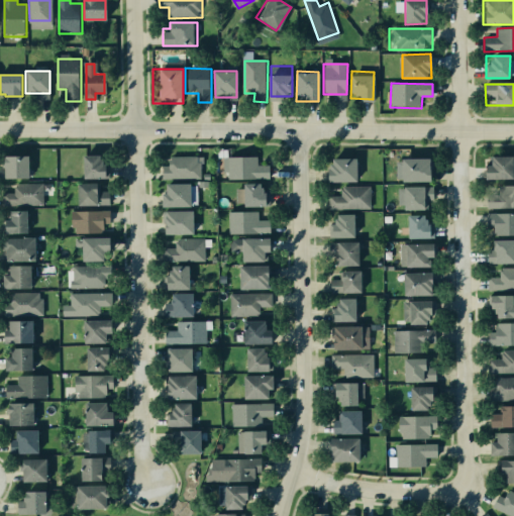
[(82,178),(105,178),(104,155),(82,156),(82,178)]
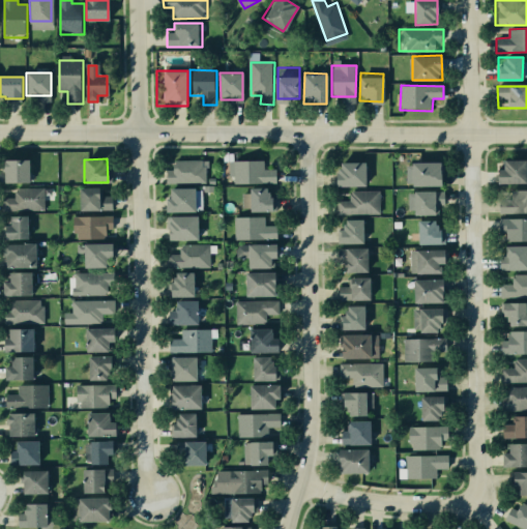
[(498,160),(524,159),(525,182),(495,183),(495,172),(499,172),(498,160)]
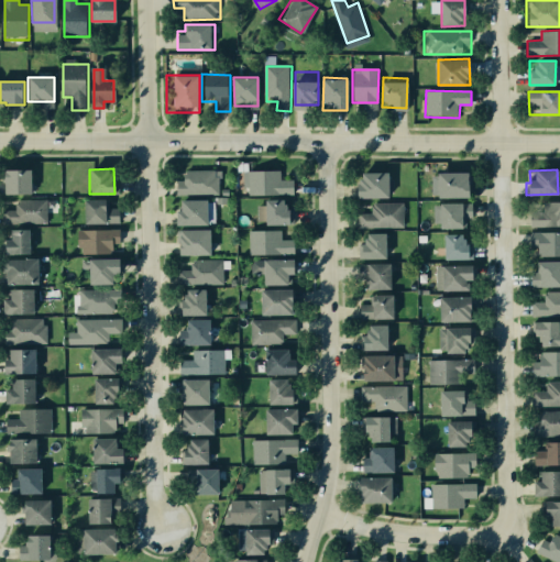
[(175,195),(219,194),(219,171),(184,172),(184,179),(175,179),(175,195)]
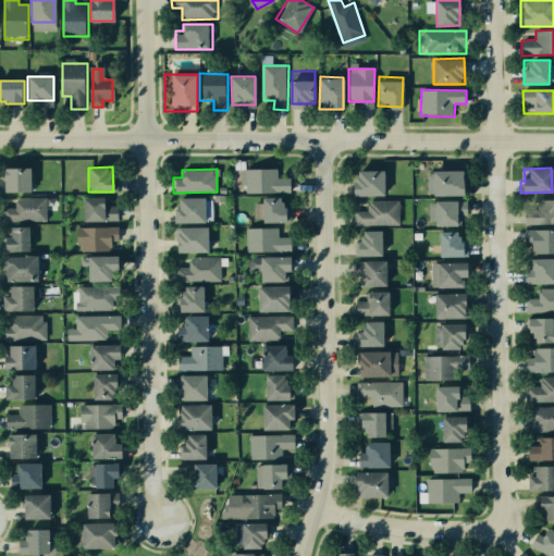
[(243,169),(279,170),(279,180),(291,180),(291,194),(243,194),(243,169)]
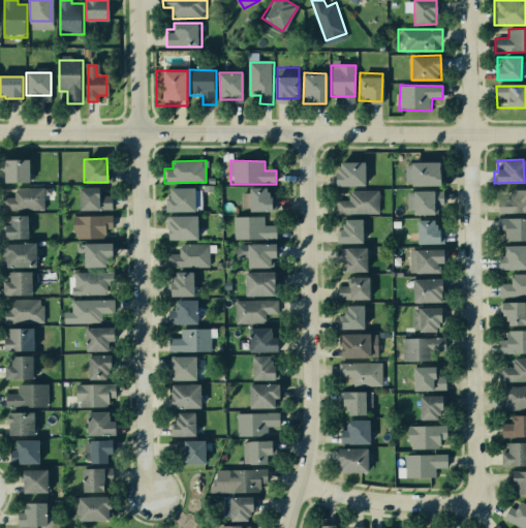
[(409,185),(409,160),(438,160),(438,185),(409,185)]
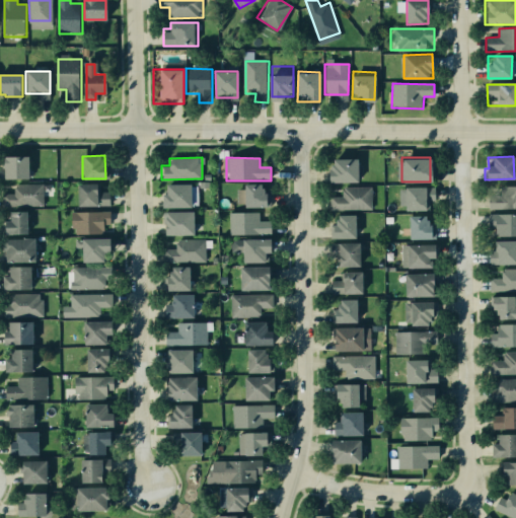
[(4,179),(30,179),(30,158),(4,158),(4,179)]
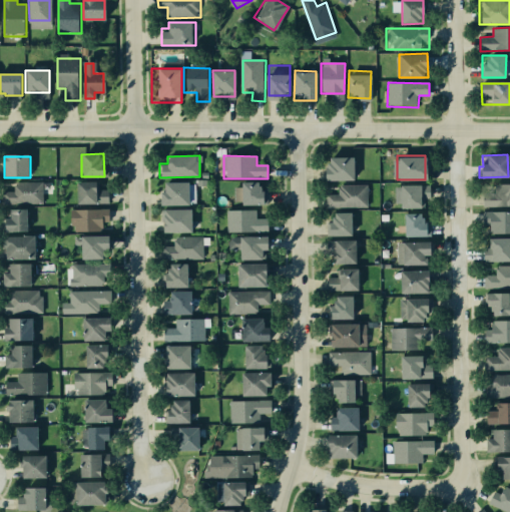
[(324,180),(356,180),(356,158),(324,158),(324,180)]
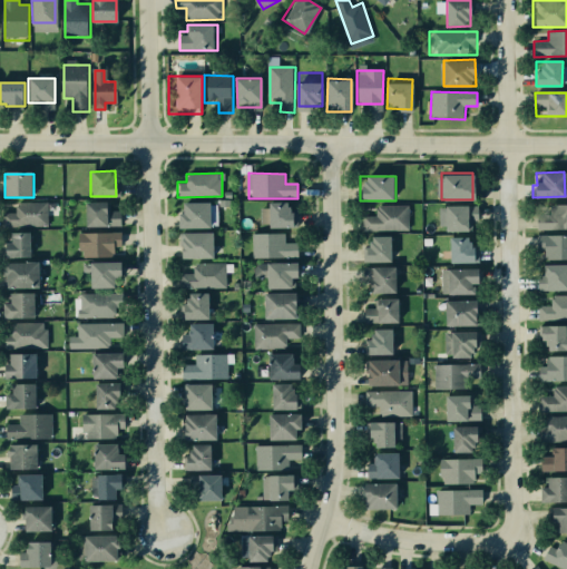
[(3,227),(50,227),(50,199),(15,199),(15,207),(3,207),(3,227)]
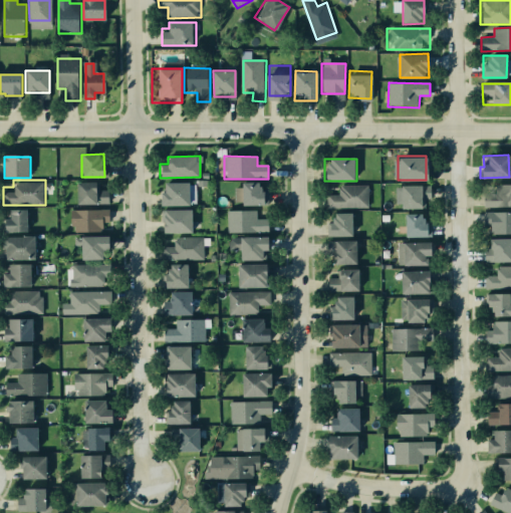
[(76,203),(109,203),(109,191),(99,191),(99,182),(76,181),(76,203)]
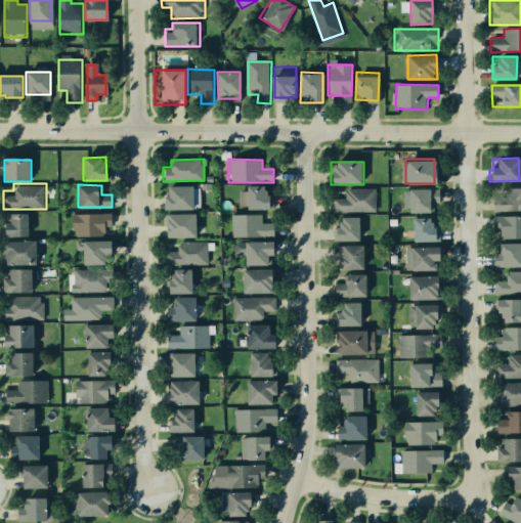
[(163,209),(192,209),(192,185),(163,185),(163,209)]
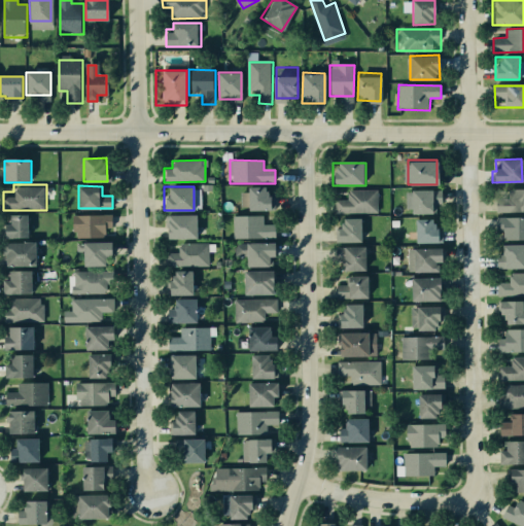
[(242,209),(268,209),(268,186),(242,186),(242,209)]
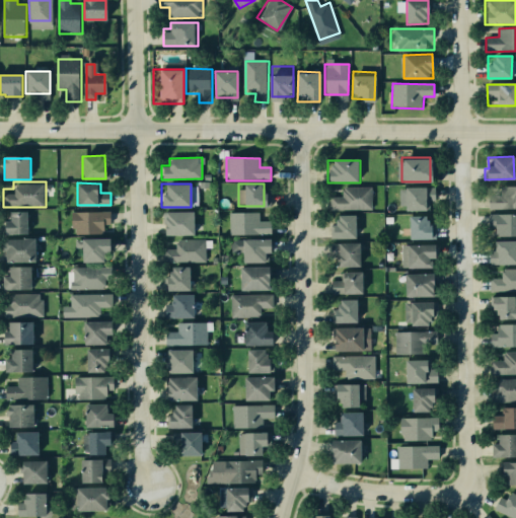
[(332,211),(373,211),(373,185),(343,185),(343,196),(332,196),(332,211)]
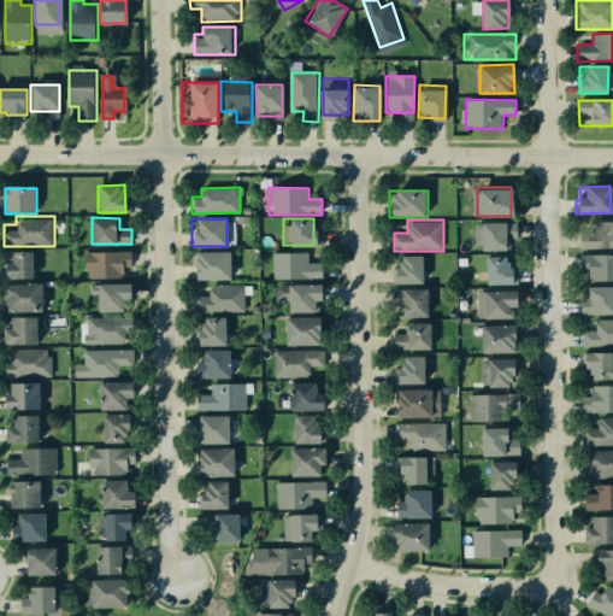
[(595,223),(612,222),(612,248),(581,250),(581,233),(595,233),(595,223)]
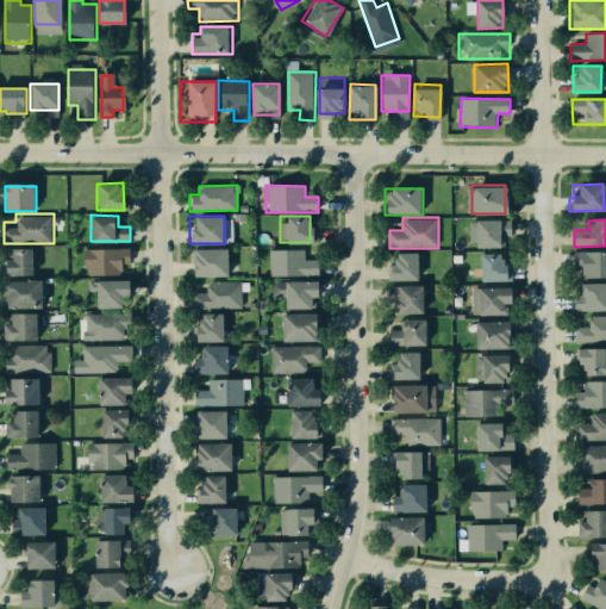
[(475,249),(500,249),(500,234),(512,234),(512,223),(475,223),(475,249)]
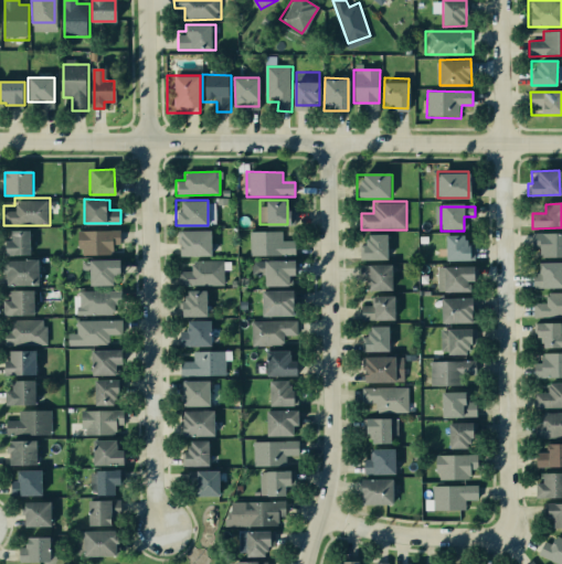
[(2,254),(33,254),(32,229),(9,230),(9,243),(2,243),(2,254)]
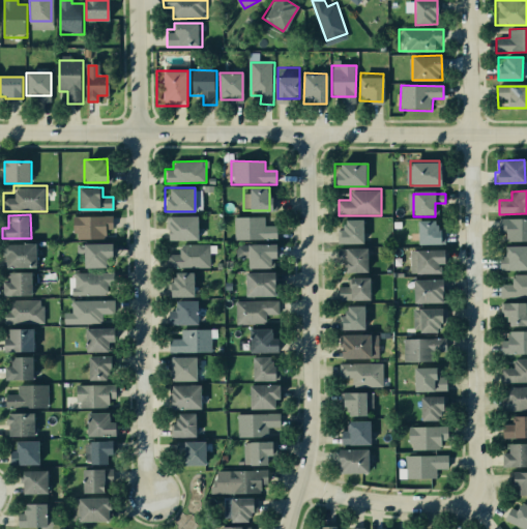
[(72,233),(72,215),(116,215),(115,231),(107,231),(107,239),(78,239),(78,233),(72,233)]
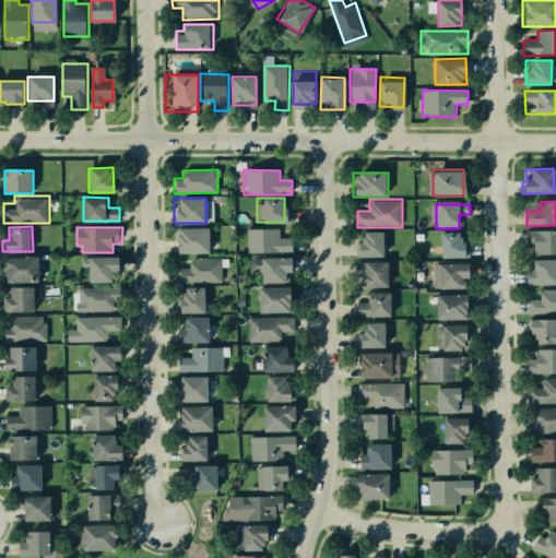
[(175,251),(175,228),(210,228),(210,251),(175,251)]
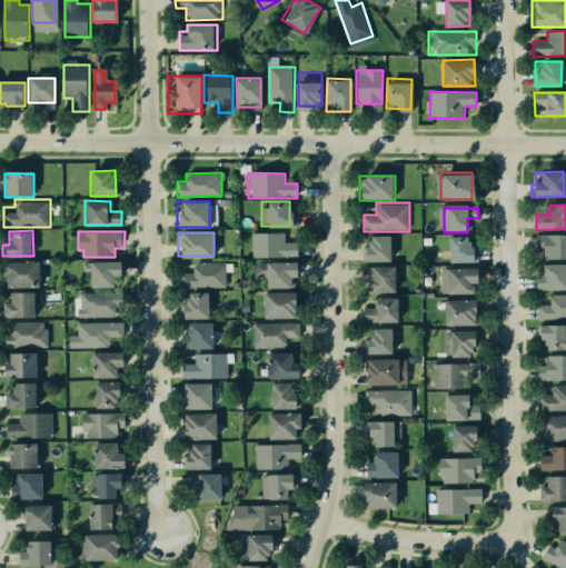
[(252,259),(254,233),(281,233),(281,241),(296,242),(296,260),(252,259)]
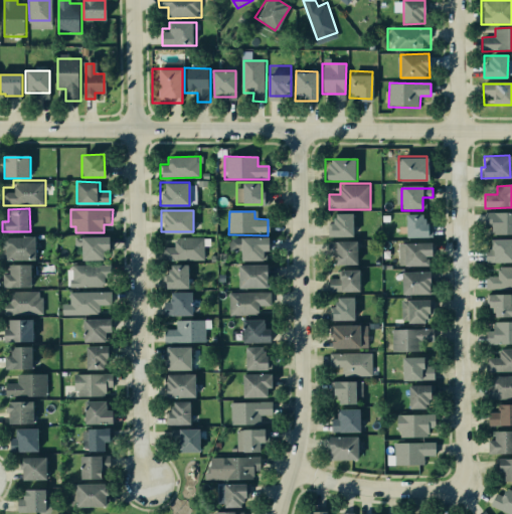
[(404,236),(430,236),(430,212),(404,212),(404,236)]
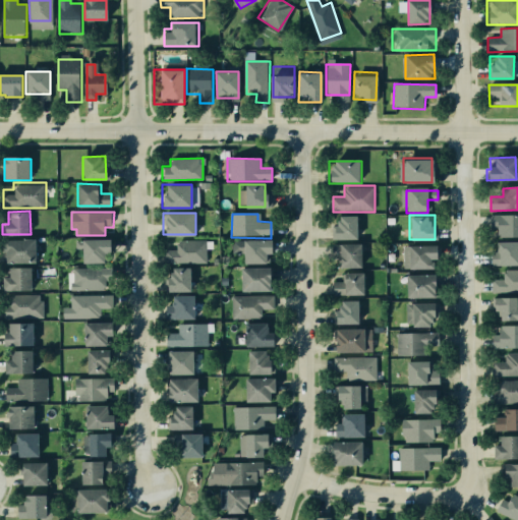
[(333,239),(358,239),(358,216),(333,216),(333,239)]
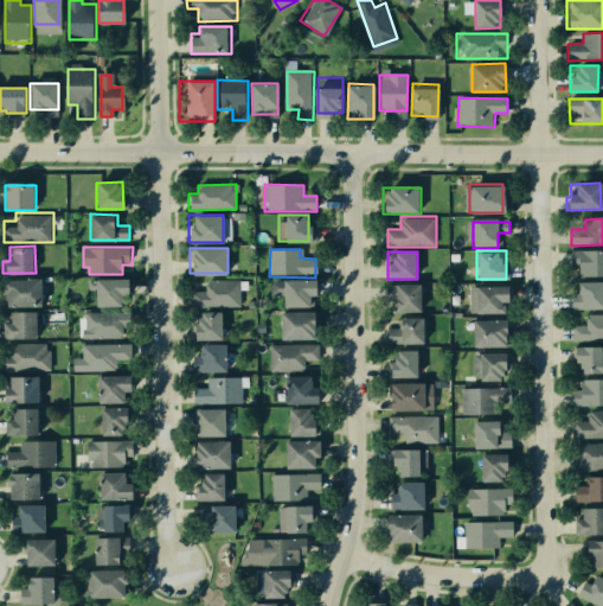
[(571,252),(602,252),(602,275),(571,276),(571,252)]
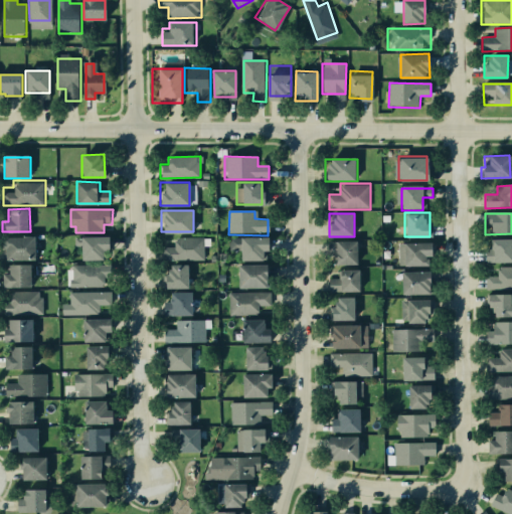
[(4,259),(35,259),(35,236),(4,236),(4,259)]
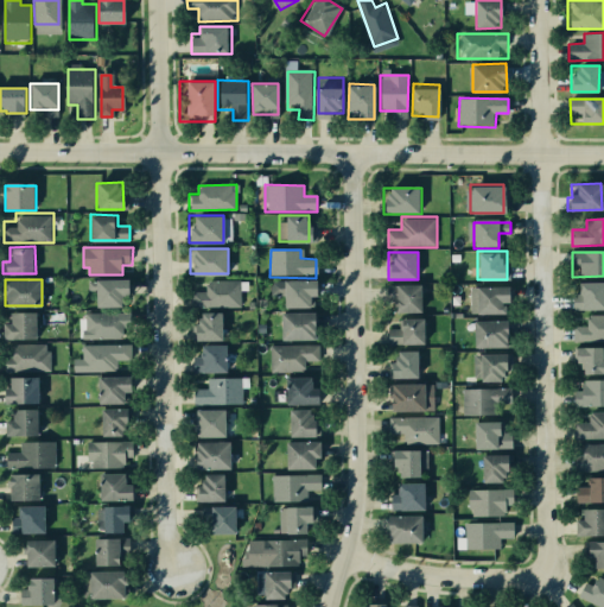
[(89,305),(125,305),(125,279),(88,280),(89,305)]
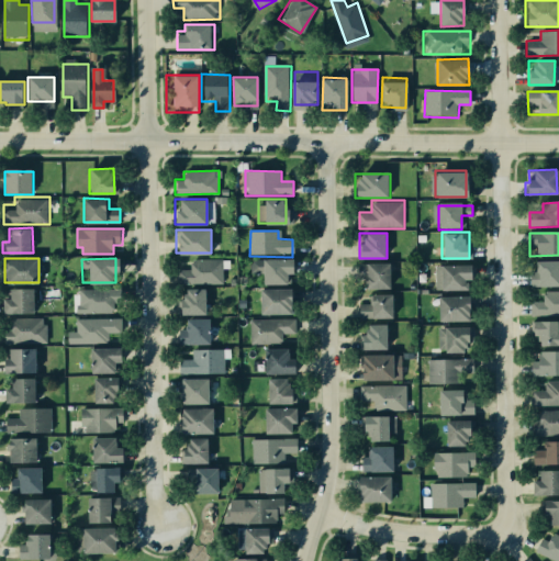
[(223,284),(223,259),(189,259),(189,265),(176,266),(176,284),(223,284)]
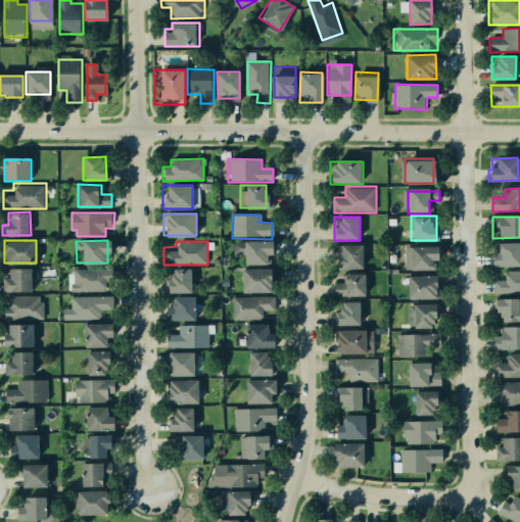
[(241,261),(269,262),(270,241),(241,241),(241,261)]
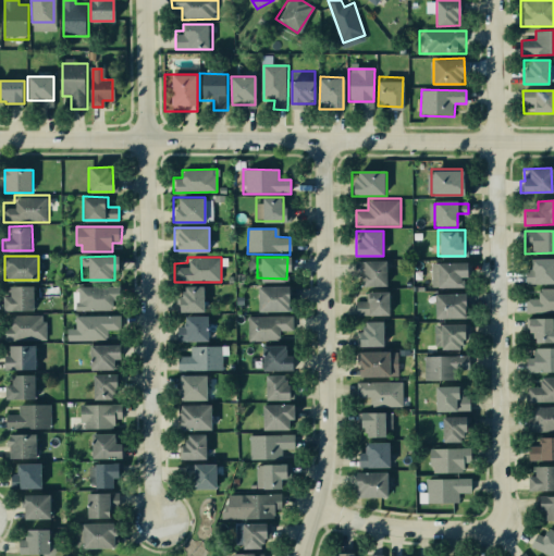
[(359,289),(388,288),(386,260),(358,261),(359,289)]
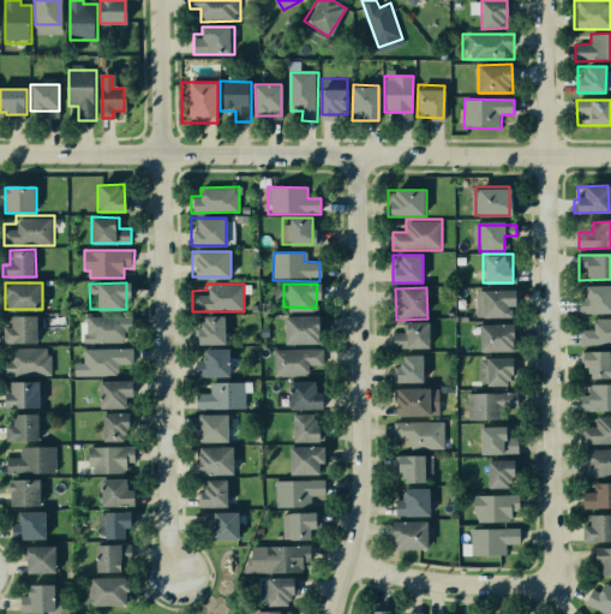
[(586,287),(610,287),(610,311),(579,313),(577,299),(586,299),(586,287)]
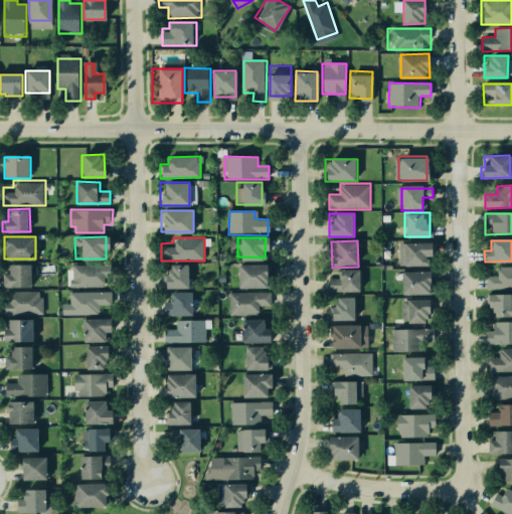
[(401,267),(432,267),(432,241),(401,241),(401,267)]
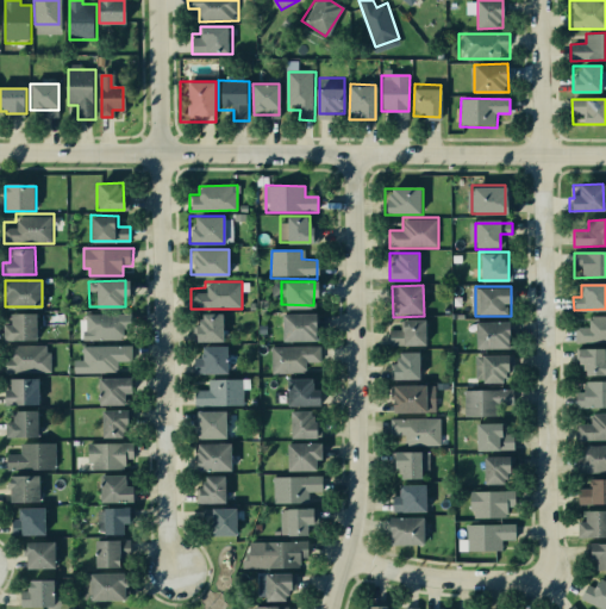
[(4,339),(37,339),(37,312),(8,312),(8,328),(4,327),(4,339)]
